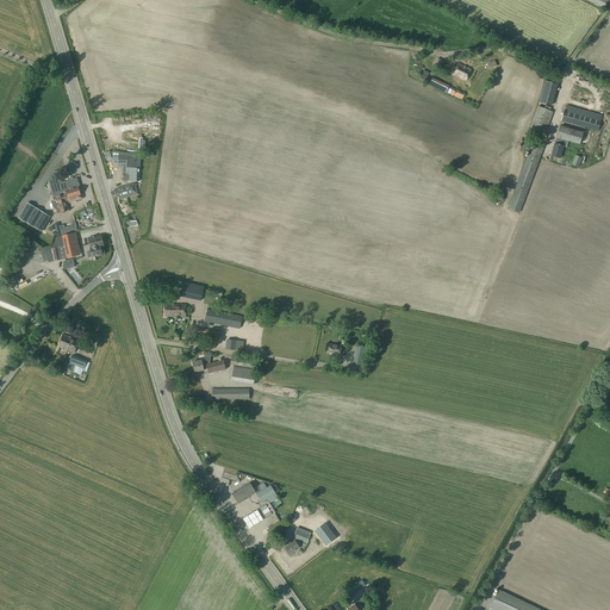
[(459,63),(454,75),(466,81),(472,70),(459,63)]
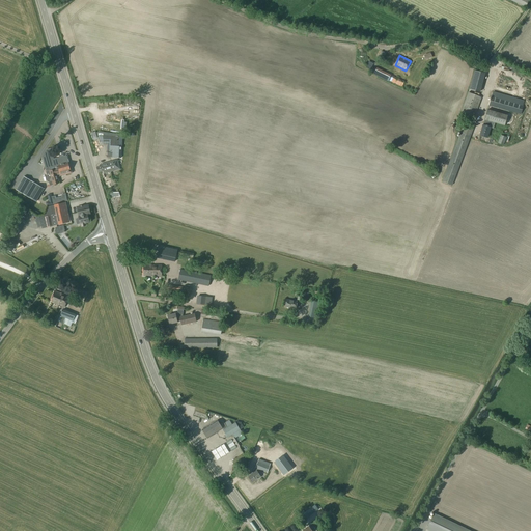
[(511,76),(513,68),(501,63),(498,71),(511,76)]
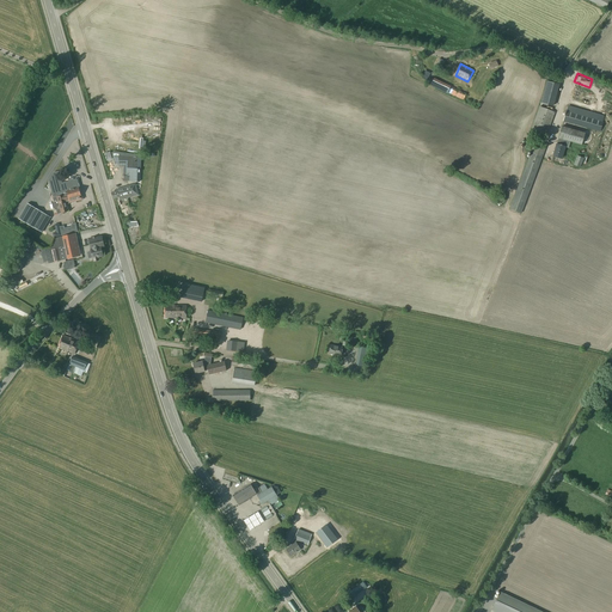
[(435,79),(432,85),(464,101),(466,95),(450,86),(444,83),(435,79)]
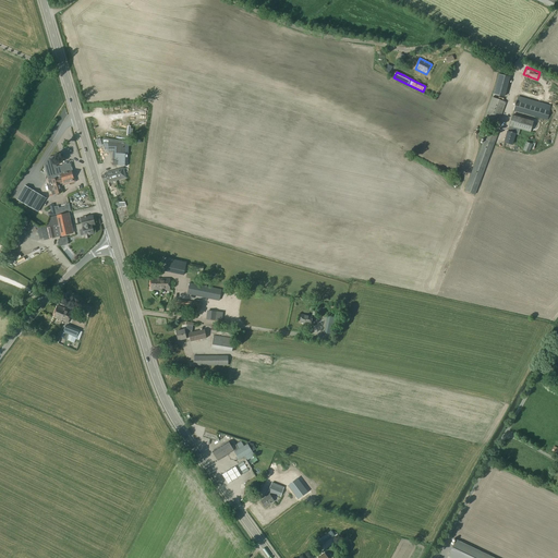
[(498,74),(493,94),(504,97),(509,77),(498,74)]
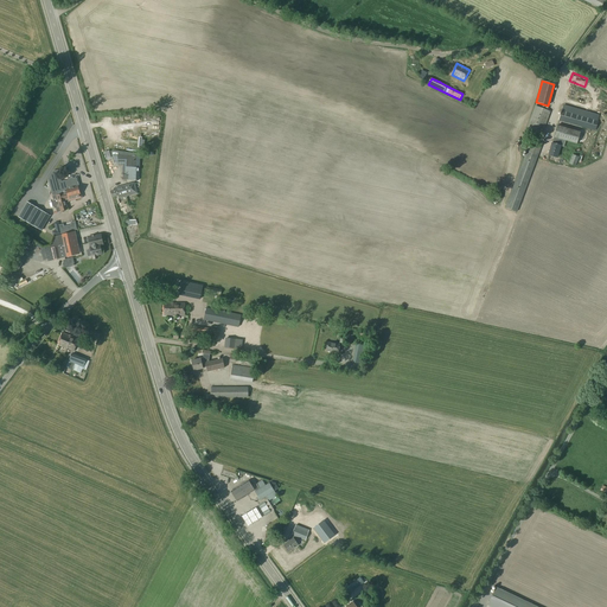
[(535,107),(526,131),(542,135),(550,112),(535,107)]
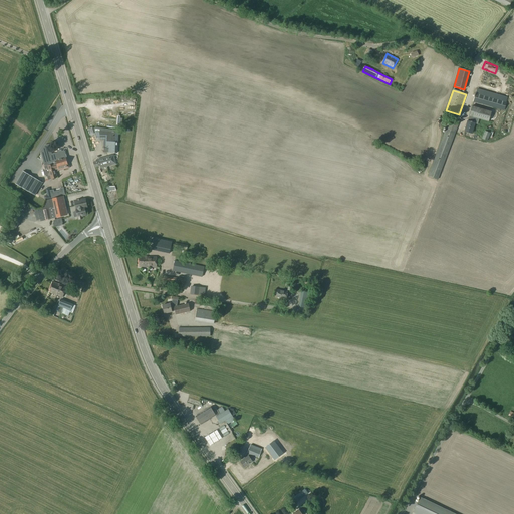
[(475,94),(473,102),(504,111),(507,103),(475,94)]
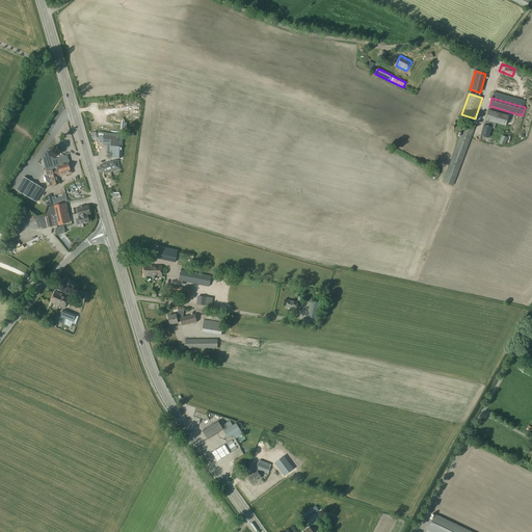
[(485,121),(481,136),(488,138),(491,128),(494,129),(496,124),(506,127),(509,115),(488,110),(485,121)]
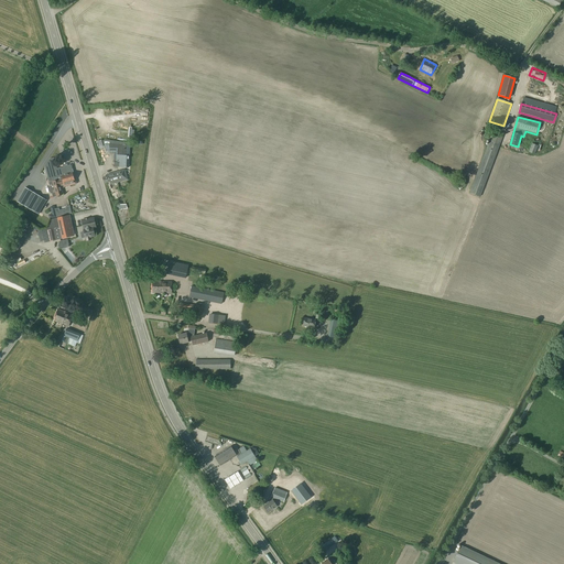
[(494,130),(489,140),(500,144),(505,133),(494,130)]
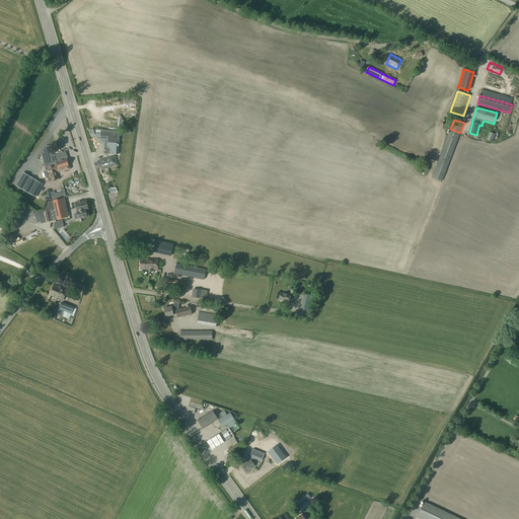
[(95,132),(97,139),(101,138),(106,138),(106,149),(104,149),(104,153),(119,154),(119,132),(119,131),(100,129),(101,129),(96,128),(95,132)]
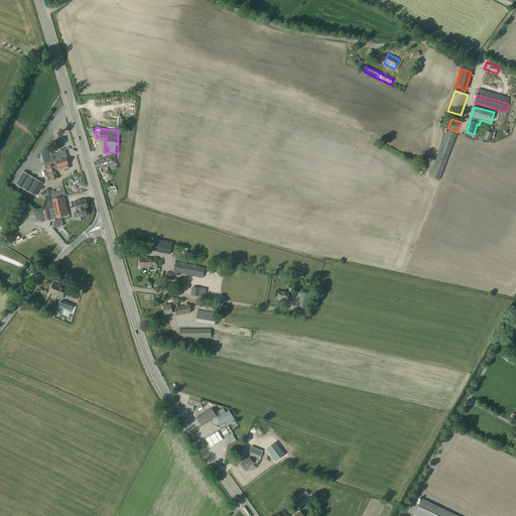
[(447,128),(429,176),(439,179),(458,132),(447,128)]
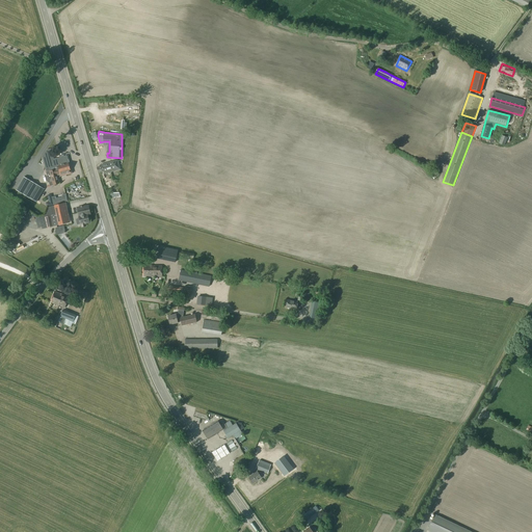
[(502,135),(499,143),(505,145),(508,137),(502,135)]
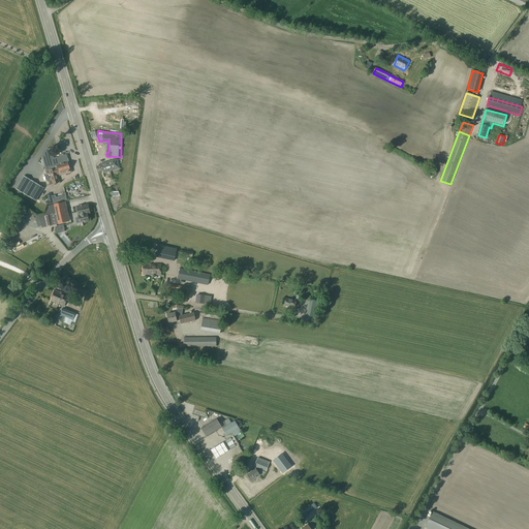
[(41,156),(47,172),(45,172),(50,185),(59,182),(57,177),(70,173),(67,162),(69,162),(68,159),(66,159),(65,155),(53,158),(50,149),(45,150),(41,156)]
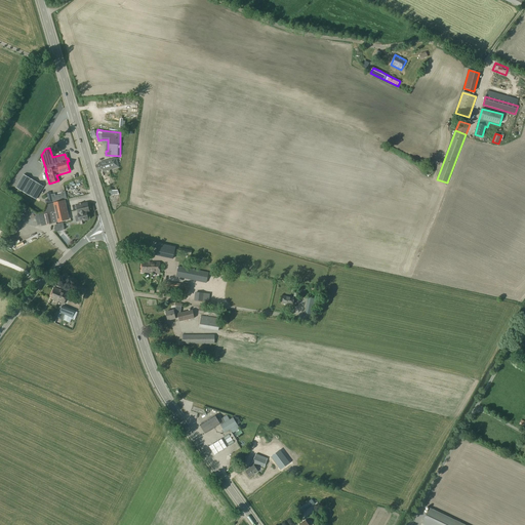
[(97,167),(96,167),(97,169),(98,168),(98,170),(103,169),(103,171),(118,167),(116,158),(102,162),(103,164),(97,165),(97,167)]
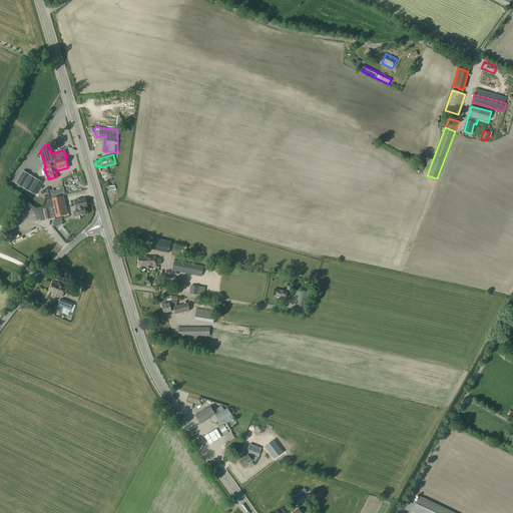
[(23,170),(15,183),(35,194),(42,182),(23,170)]
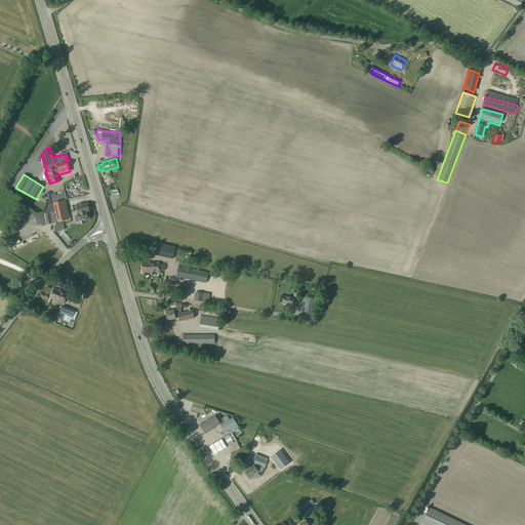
[(44,213),(39,214),(41,227),(68,220),(64,201),(53,204),(47,205),(44,213)]
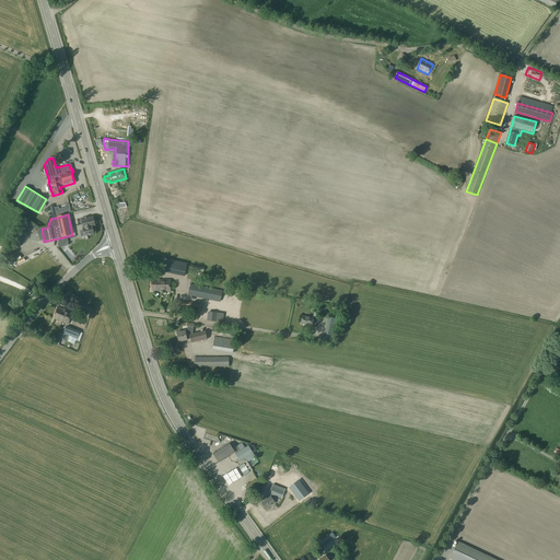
[(93,218),(81,220),(85,237),(94,235),(92,226),(95,226),(93,218)]
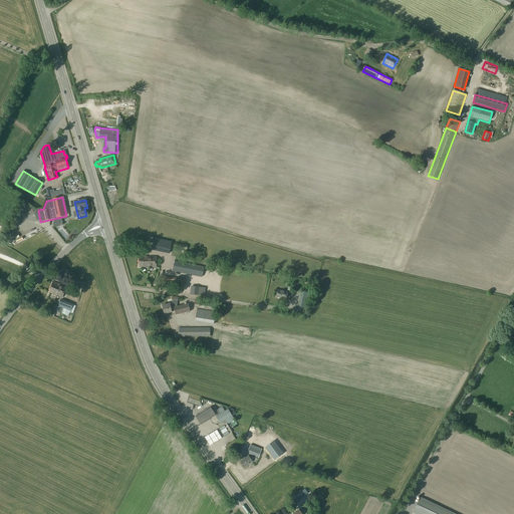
[(20,211),(8,230),(13,233),(25,214),(20,211)]
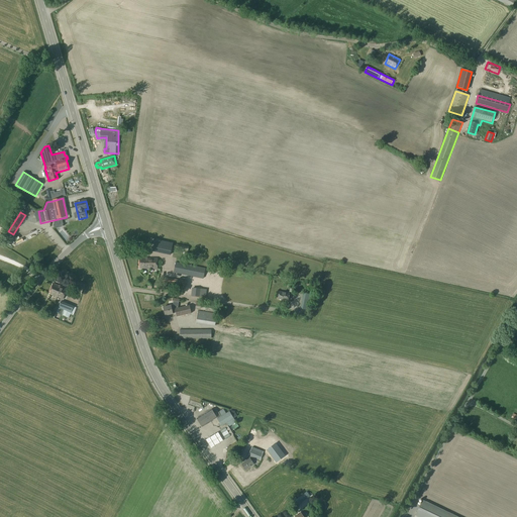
[(62,220),(56,221),(54,225),(54,228),(58,227),(58,229),(64,227),(62,220)]
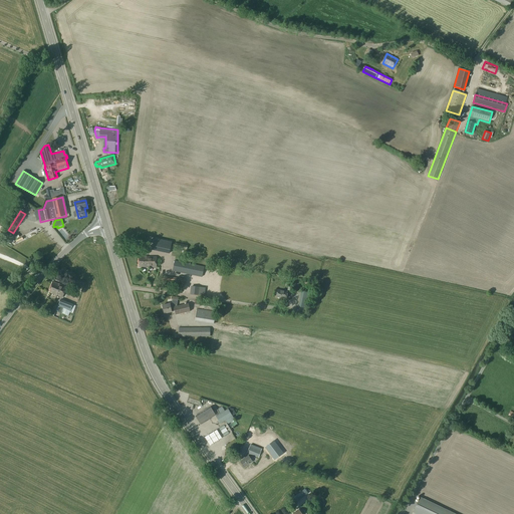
[(155,238),(152,251),(170,254),(173,242),(155,238)]
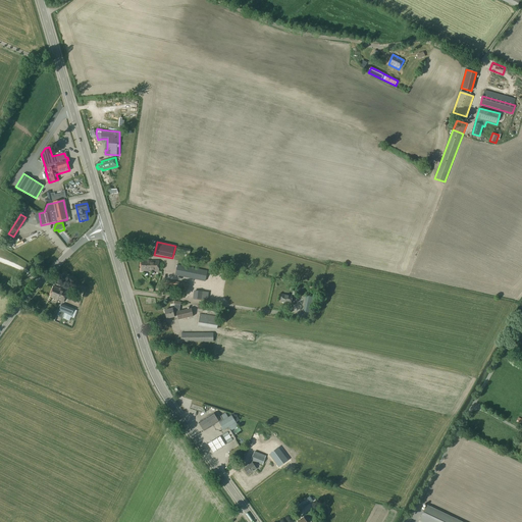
[(142,261),(141,271),(159,271),(159,261),(142,261)]
